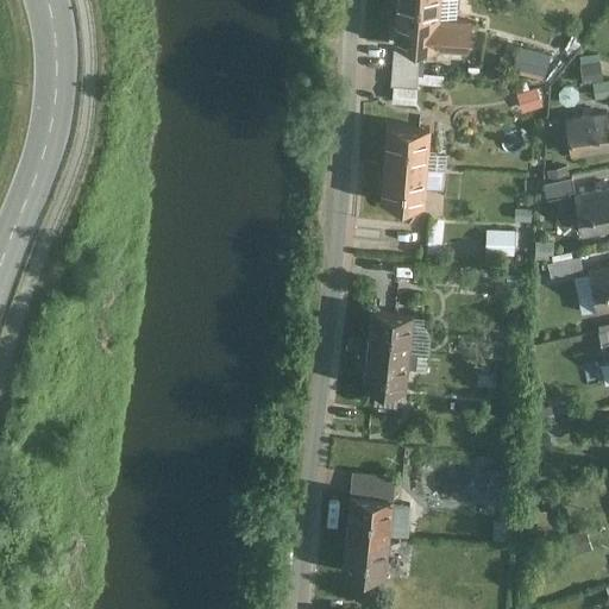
[(440,0),(395,0),(394,41),(439,43),(440,0)]
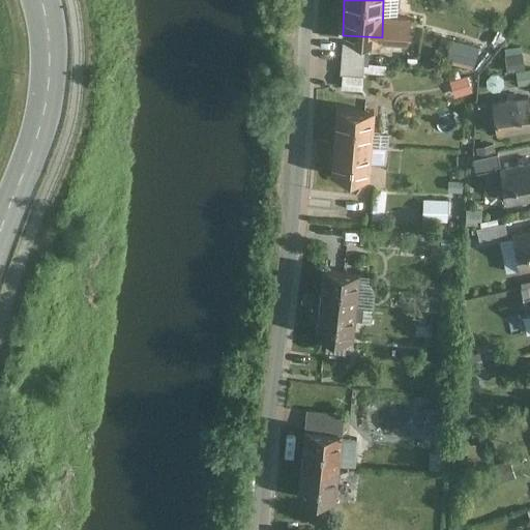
[(446,60),(474,67),(479,47),(451,39),(446,60)]
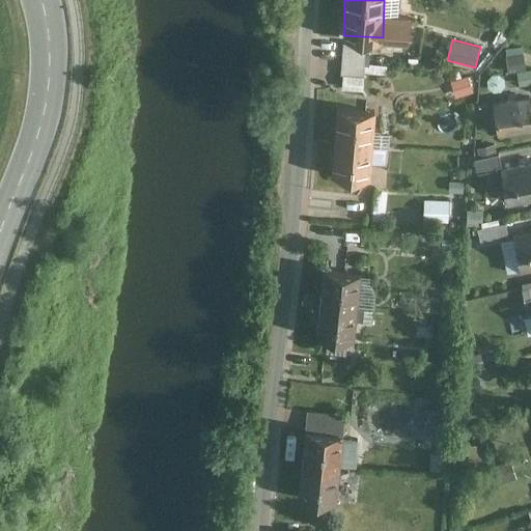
[(366,88),(367,42),(343,40),(342,88),(366,88)]
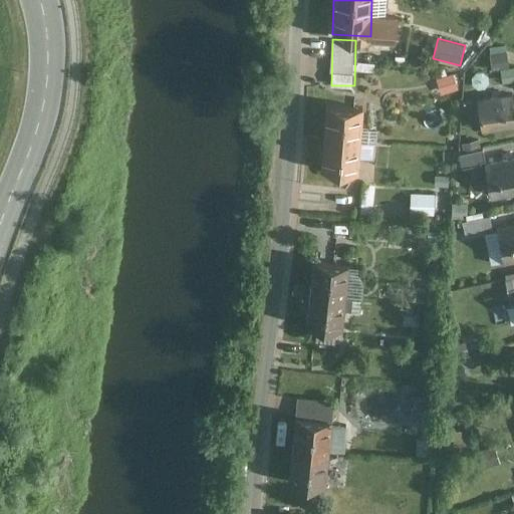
[(513,99),(513,91),(479,96),(483,127),(513,122),(513,99)]
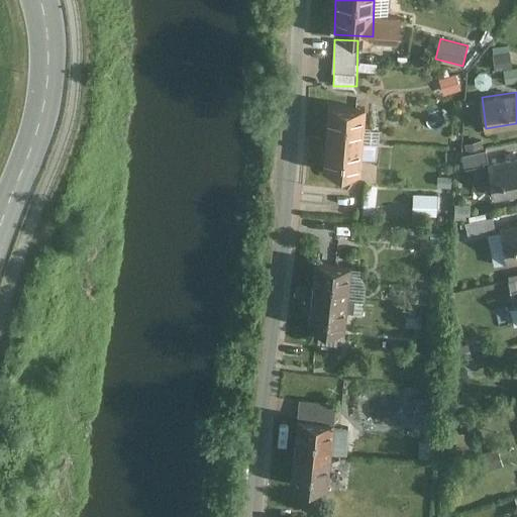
[(327,99),(325,131),(362,134),(364,102),(327,99)]
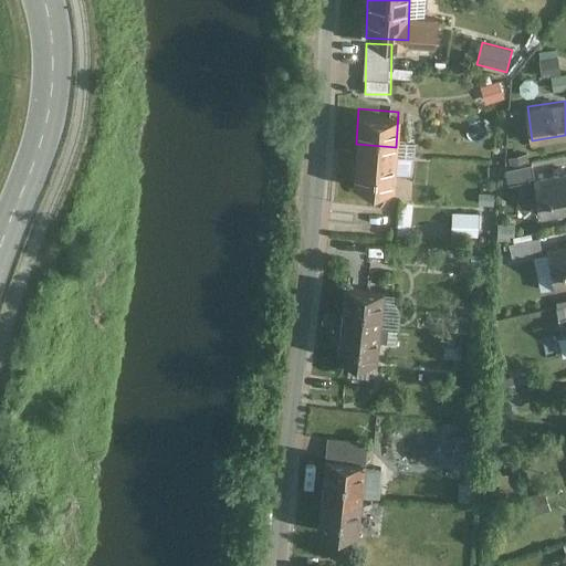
[(396,147),(356,144),(353,185),(392,188),(396,147)]
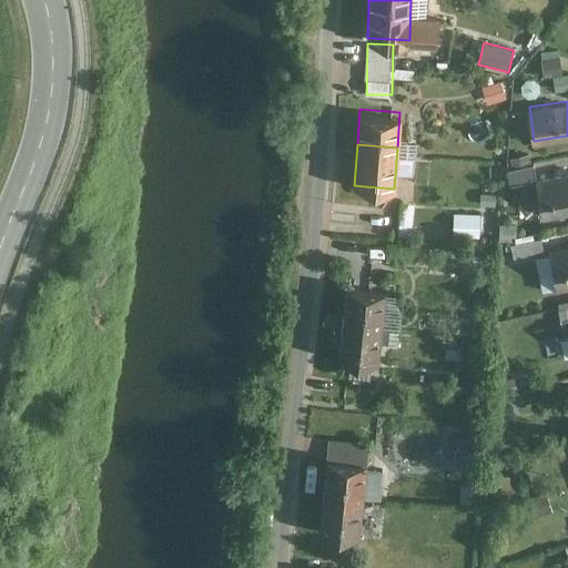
[(528,162),(507,165),(510,182),(530,179),(528,162)]
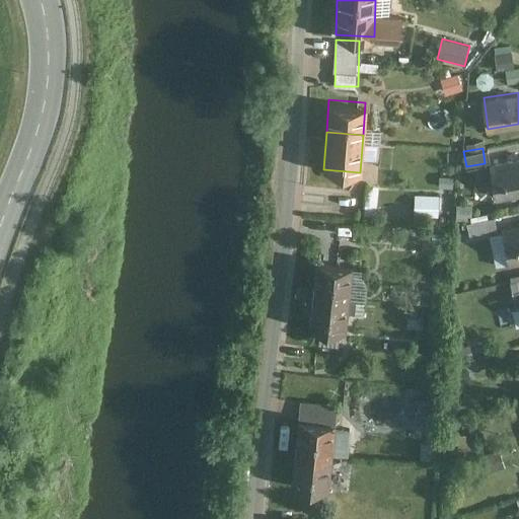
[(518,158),(492,163),(498,195),(518,191),(518,158)]
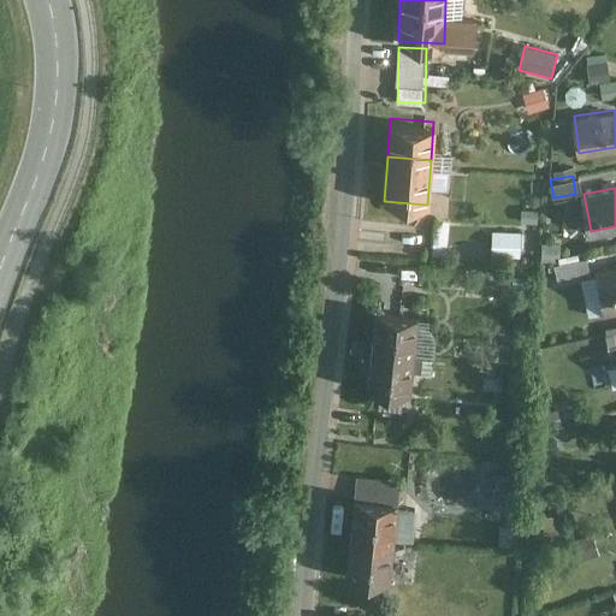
[(492,256),(522,256),(522,231),(492,230),(492,256)]
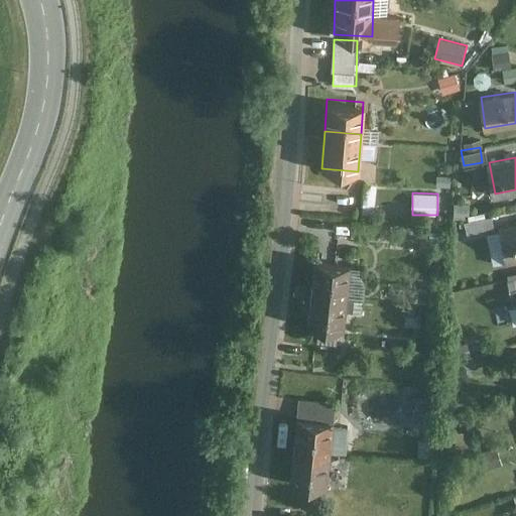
[(491,216),(465,222),(468,234),(494,228),(491,216)]
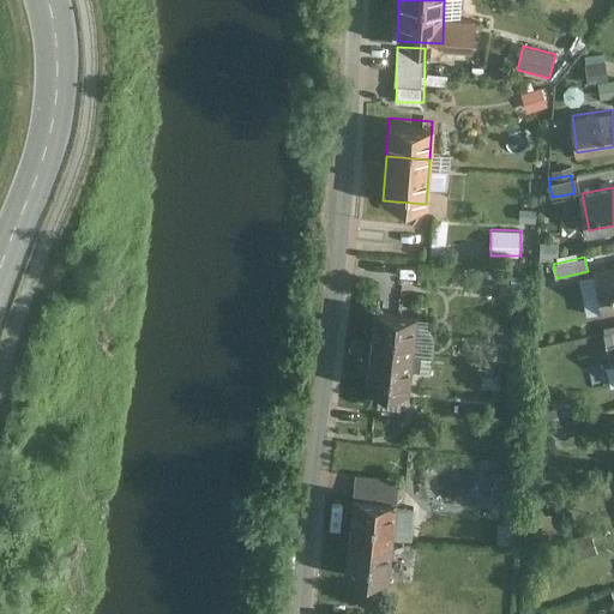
[(450,266),(420,263),(417,282),(447,284),(450,266)]
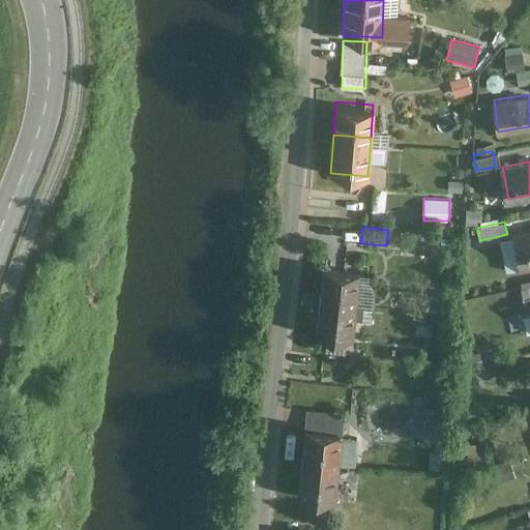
[(529,230),(516,234),(522,267),(529,265),(529,230)]
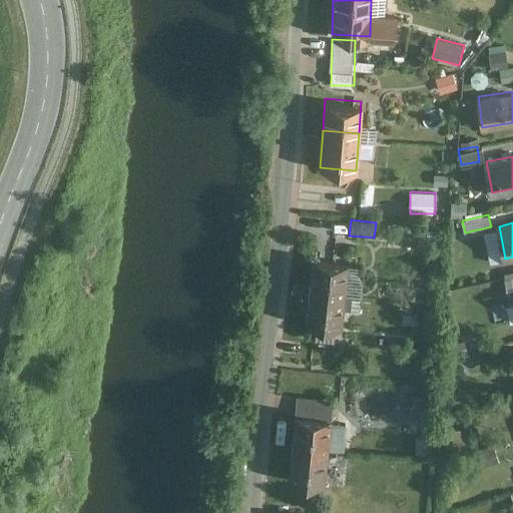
[(312,253),(307,287),(345,292),(349,259),(312,253)]
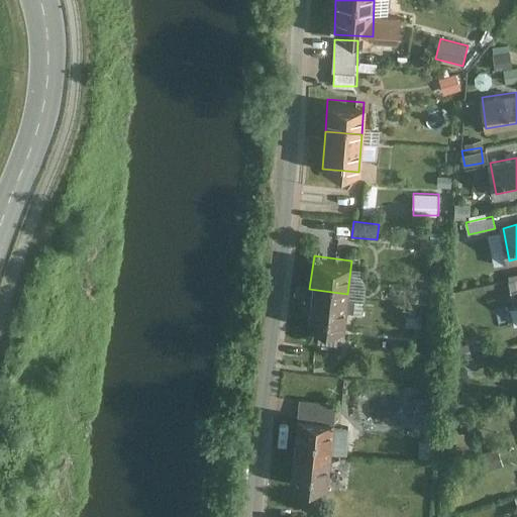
[(347,294),(309,289),(304,324),(342,329),(347,294)]
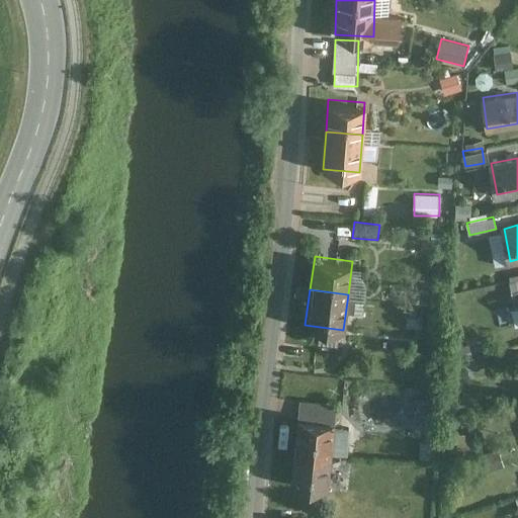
[(297,414),(292,446),(330,451),(335,419),(297,414)]
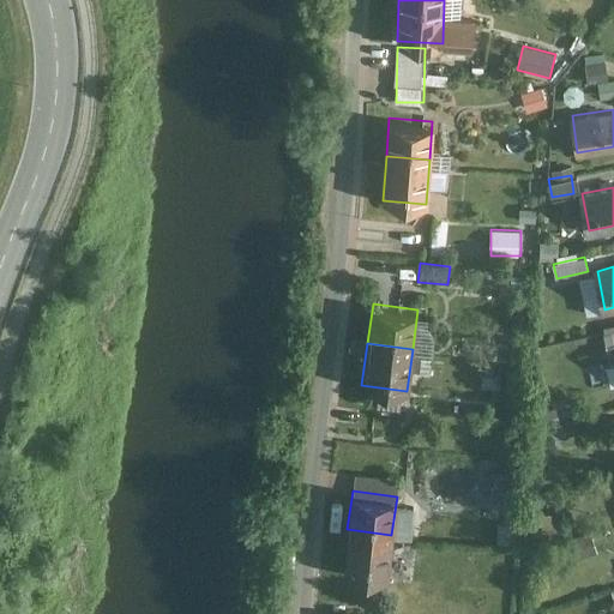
[(391,535),(347,529),(341,572),(385,578),(391,535)]
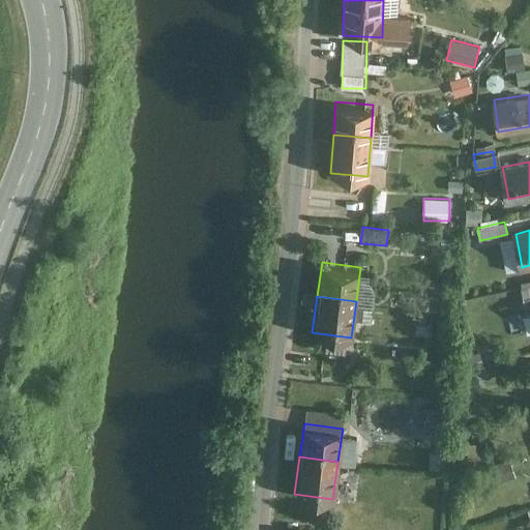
[(509,460),(489,466),(495,484),(514,478),(509,460)]
